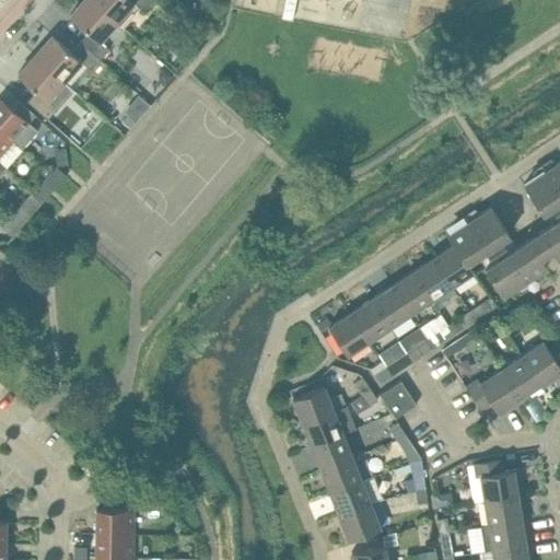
[(116,22),(91,0),(83,0),(70,15),(89,32),(79,42),(100,60),(108,50),(98,42),(116,22)]
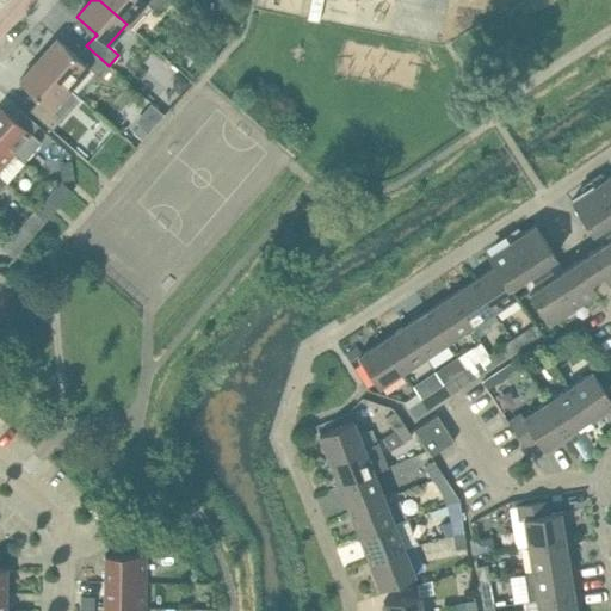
[(99,0),(127,24),(131,28),(143,13),(140,10),(146,2),(156,13),(167,0),(99,0)]
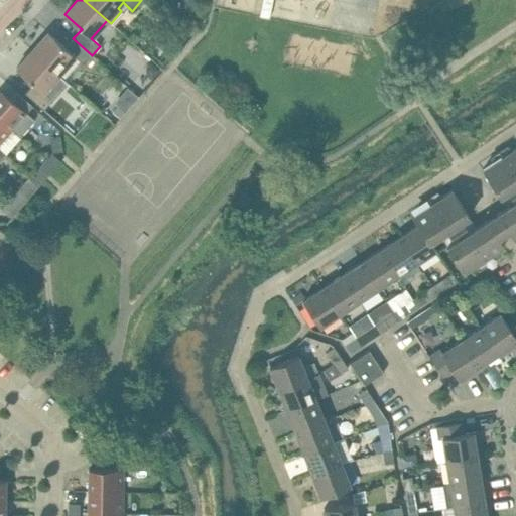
[(48,32),(32,50),(58,75),(75,56),(84,65),(92,55),(73,38),(66,47),(48,32)]
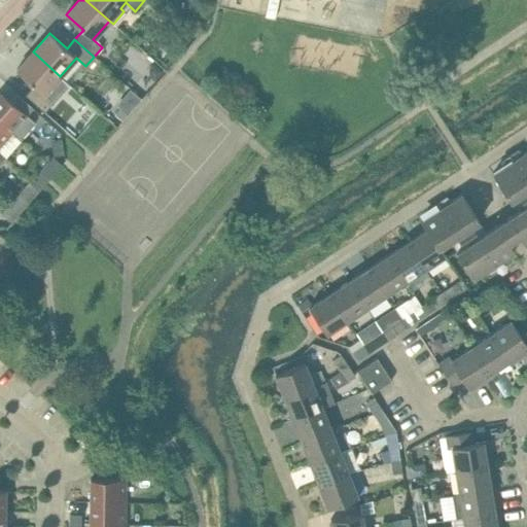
[(60,76),(33,51),(16,70),(34,85),(26,95),(44,112),(53,102),(43,94),(60,76)]
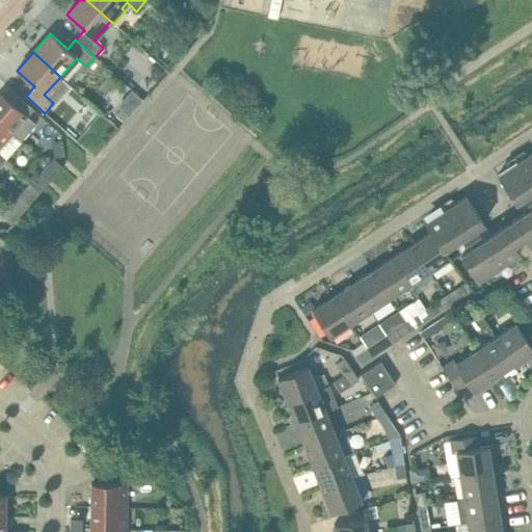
[(17,107),(1,92),(0,94),(0,123),(12,134),(20,141),(35,124),(27,116),(17,107)]
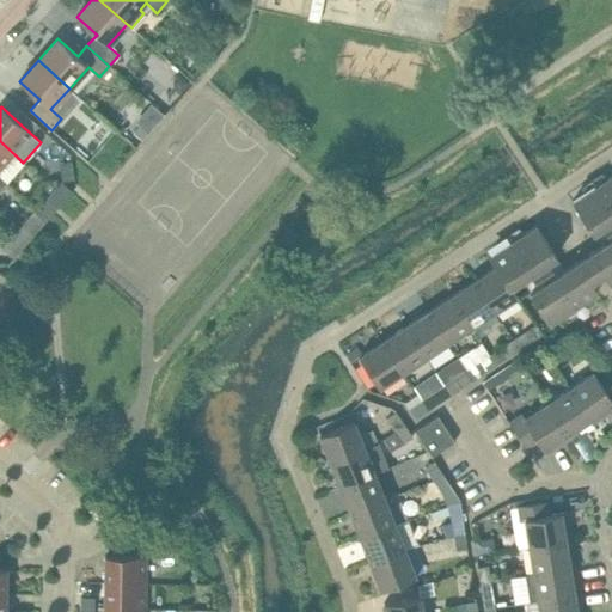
[(140,126),(134,132),(142,140),(148,133),(140,126)]
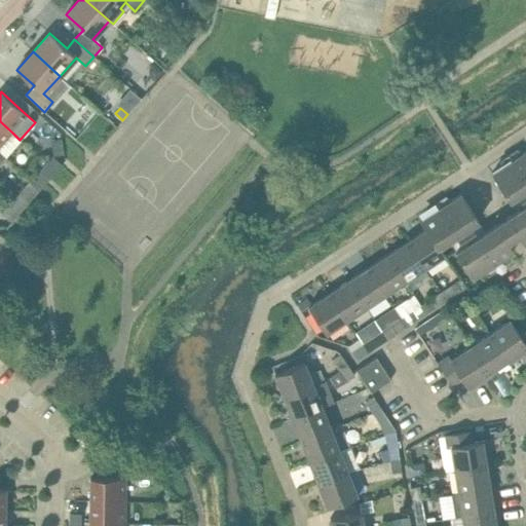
[(0,146),(12,133),(0,121),(0,146)]
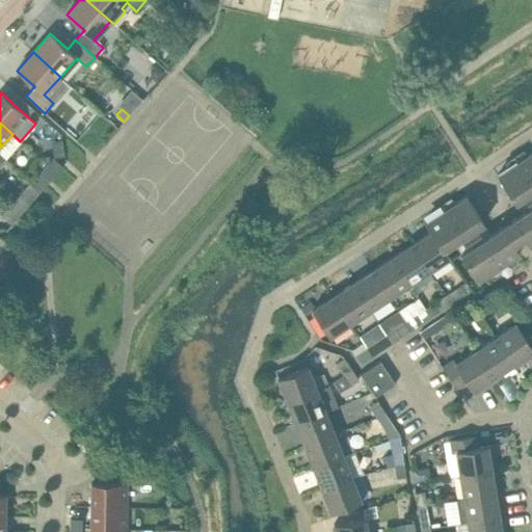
[(531,190),(531,152),(497,175),(514,202),(531,190)]
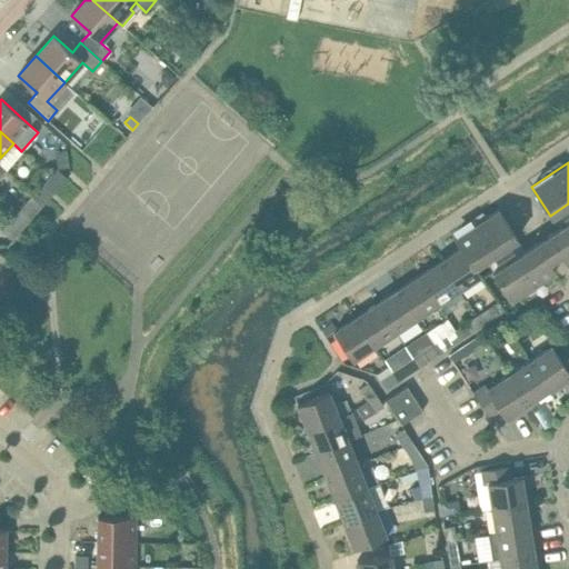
[(57,169),(50,177),(60,186),(67,178),(57,169)]
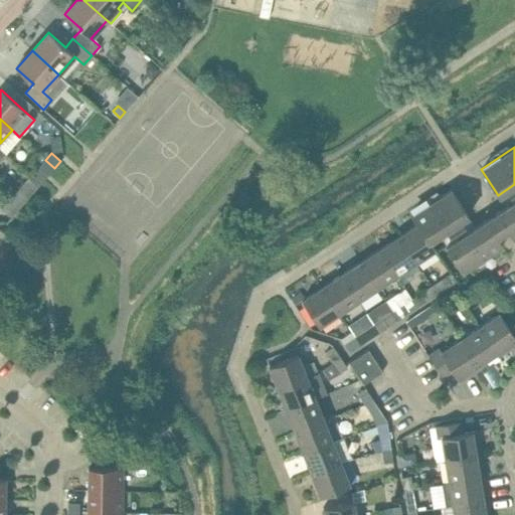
[(39,184),(54,168),(45,160),(31,176),(39,184)]
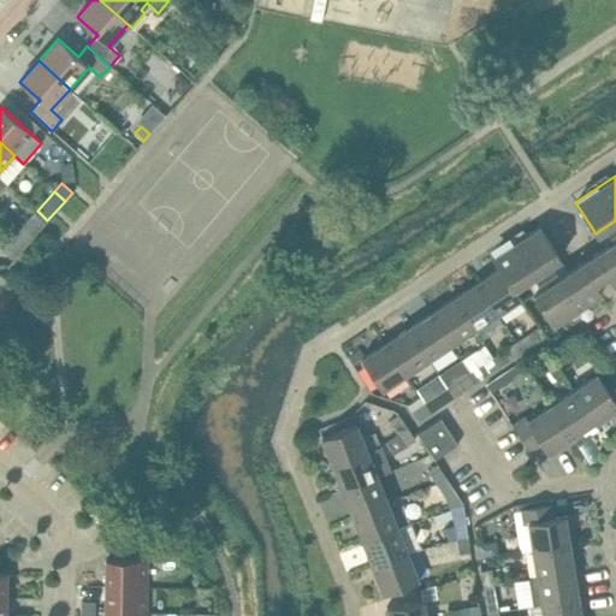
[(30,240),(47,220),(37,211),(21,230),(30,240)]
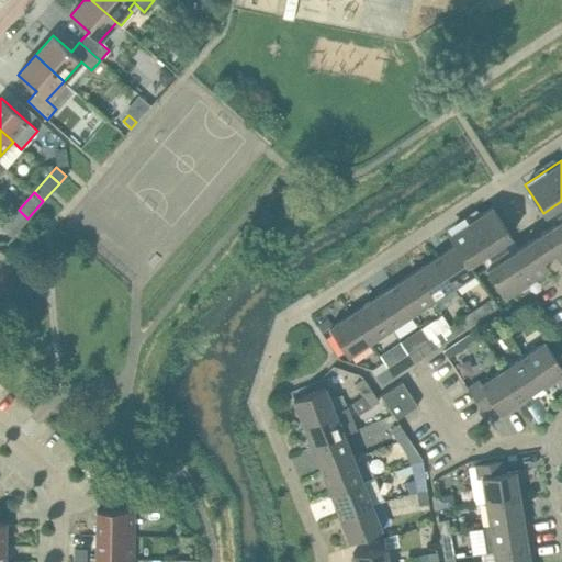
[(512,235),(492,206),(449,235),(454,245),(456,244),(469,263),(469,262),(512,235)]
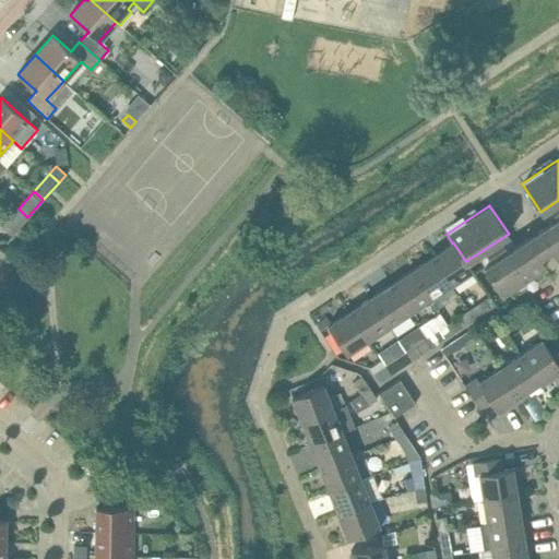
[(12,235),(27,217),(19,209),(3,226),(12,235)]
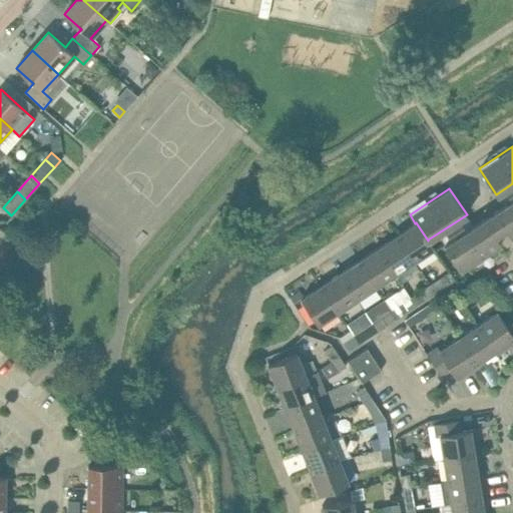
[(512,199),(504,205),(494,212),(511,238),(512,235),(512,199)]
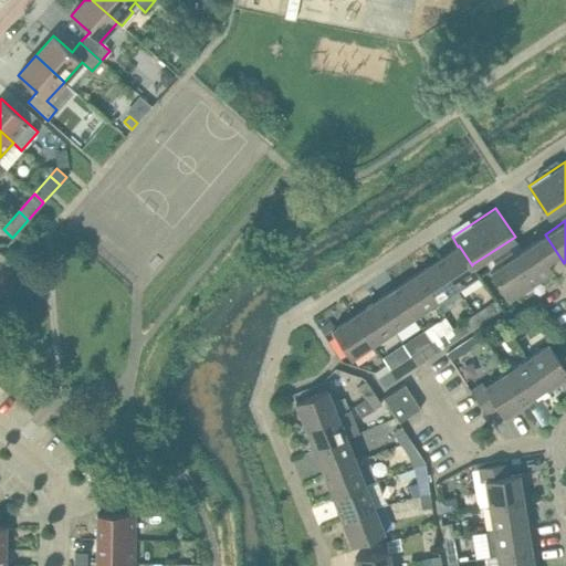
[(534,241),(523,249),(490,271),(509,299),(553,270),(534,241)]
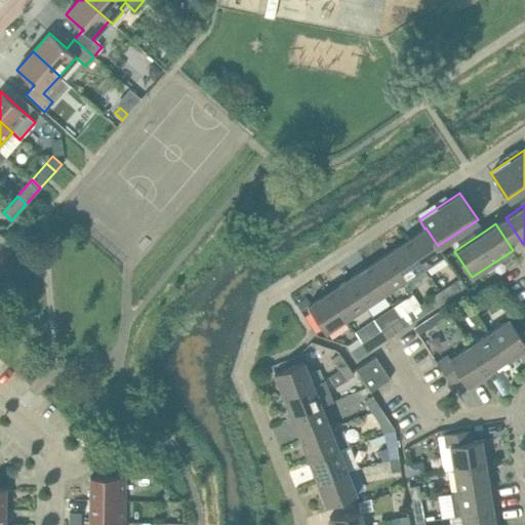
[(426,228),(425,229),(406,241),(423,268),(444,254),(438,245),(438,246),(426,228)]
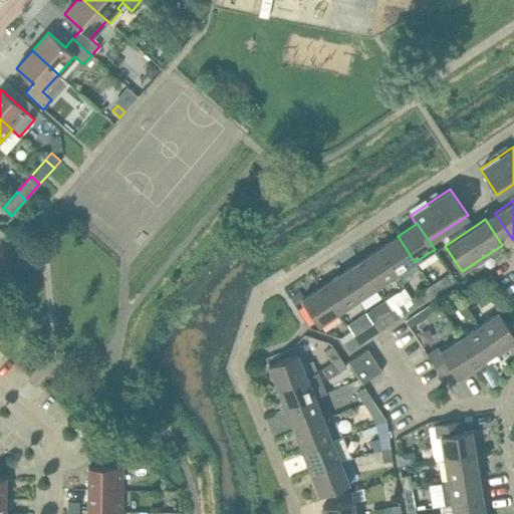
[(415,262),(398,236),(378,248),(396,274),(415,262)]
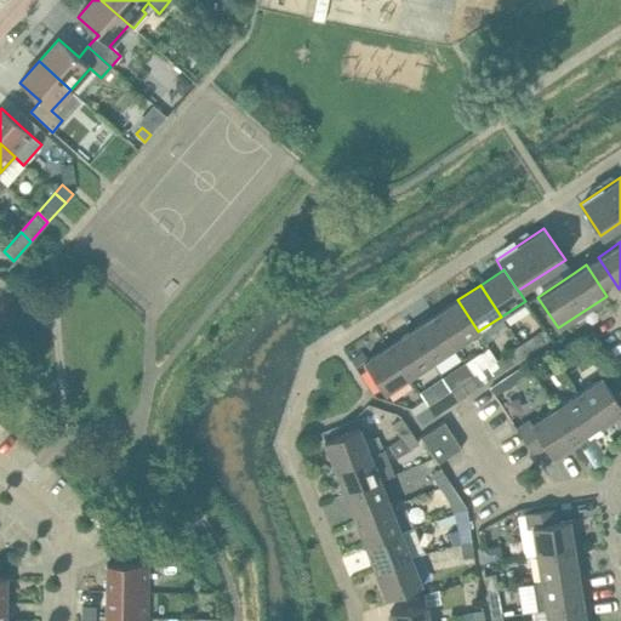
[(15,289),(3,303),(12,312),(26,298),(15,289)]
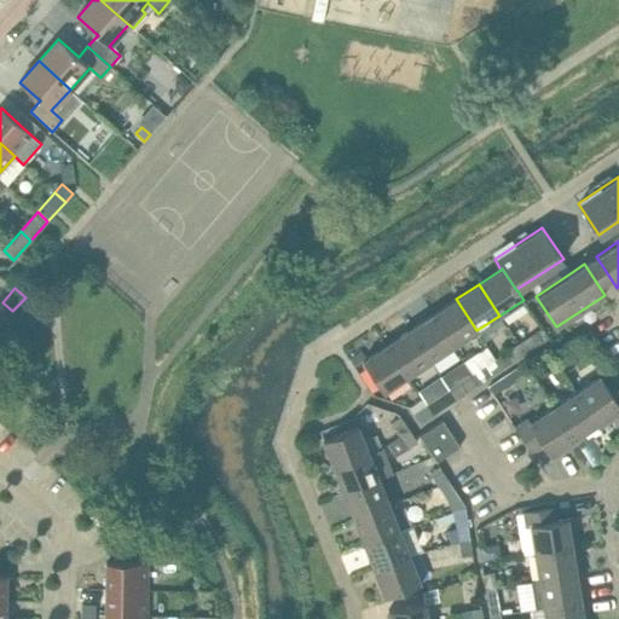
[(476,330),(456,299),(433,314),(453,346),(476,330)]
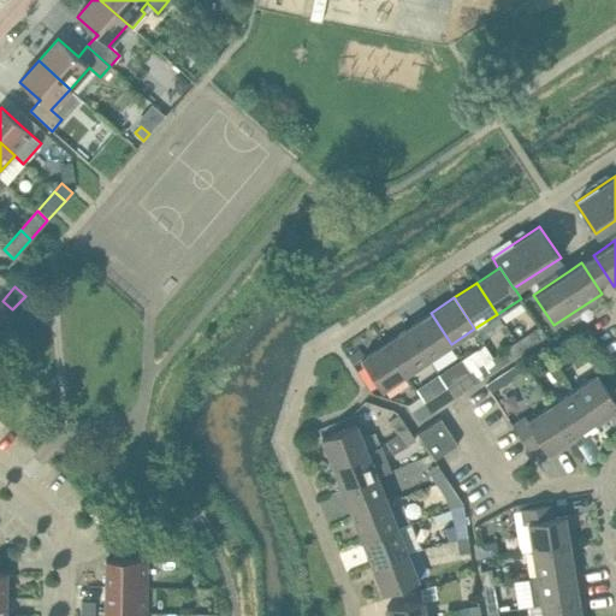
[(451,344),(431,313),(408,327),(428,359),(451,344)]
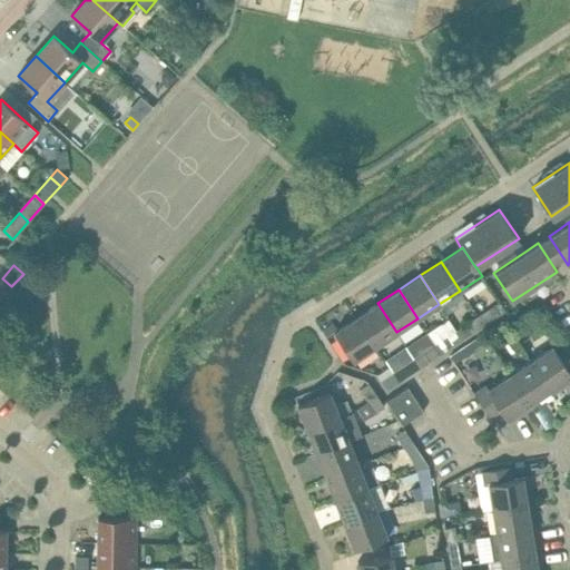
[(396,332),(377,303),(356,317),(375,346),(396,332)]
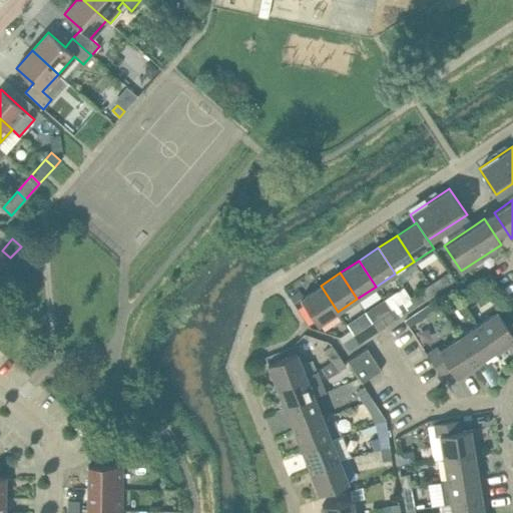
[(441,279),(430,286),(435,293),(445,286),(441,279)]
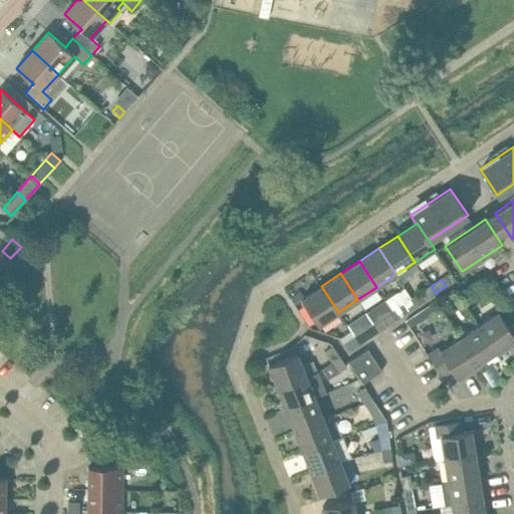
[(338,312),(321,286),(301,299),(318,325),(335,314),(338,312)]
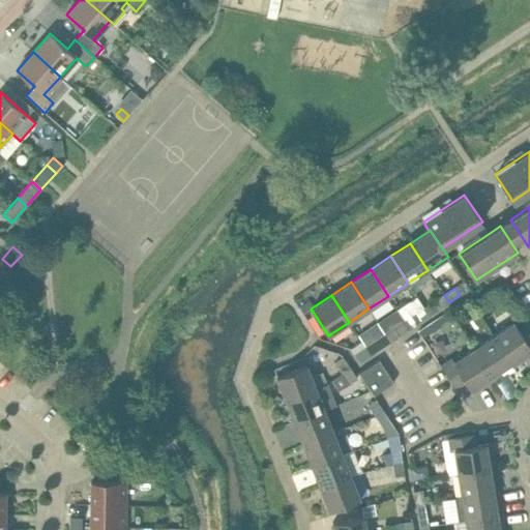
[(430,316),(449,302),(444,295),(424,307),(430,316)]
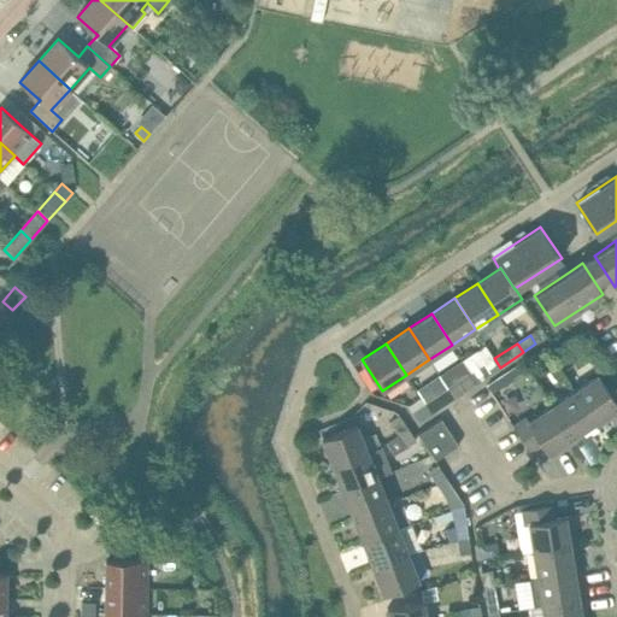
[(538,364),(551,356),(545,346),(532,354),(538,364)]
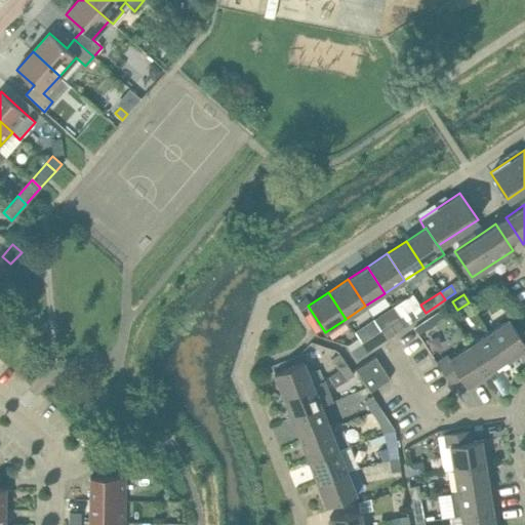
[(406,325),(426,313),(420,305),(401,318),(406,325)]
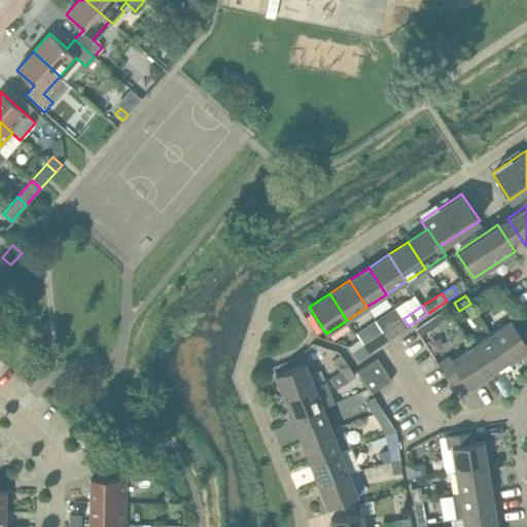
[(450,316),(446,309),(417,328),(421,335),(450,316)]
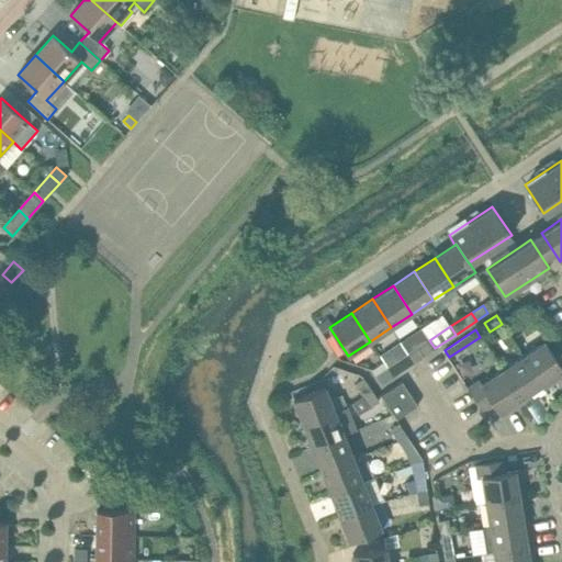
[(414,362),(435,348),(429,340),(417,348),(408,353),(414,362)]
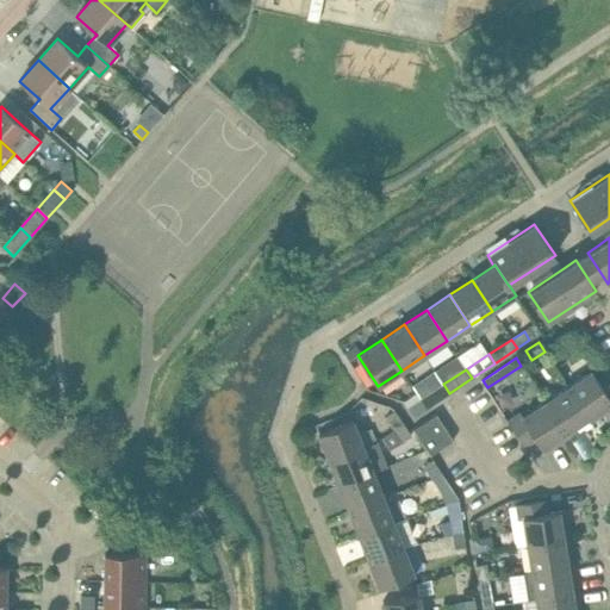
[(591,422),(609,408),(609,373),(609,372),(597,380),(591,371),(567,386),(591,422)]
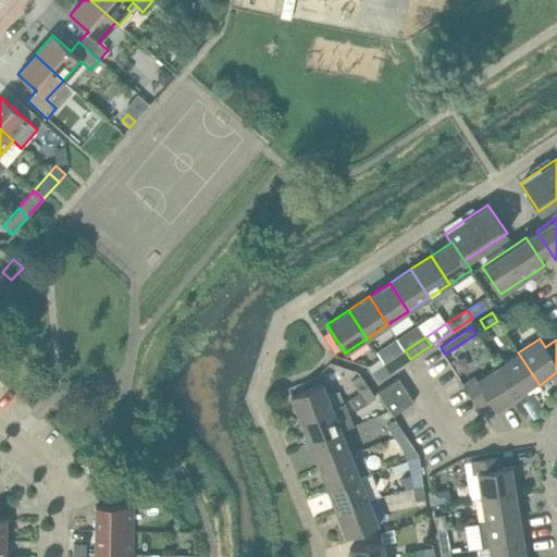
[(390,373),(410,359),(405,350),(395,357),(384,364),(390,373)]
